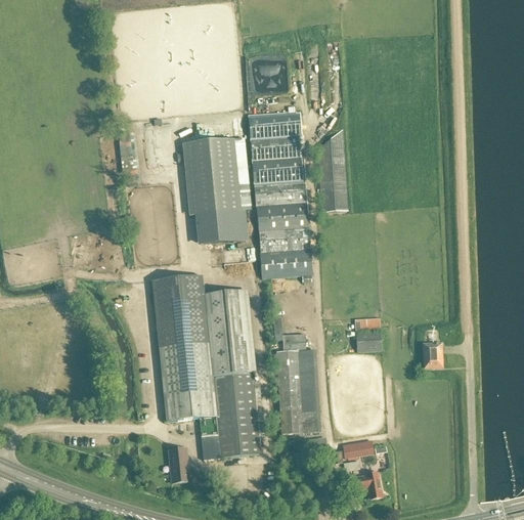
[(259,251),(262,277),(302,273),(311,273),(303,155),(300,155),(299,135),(301,135),(300,110),(248,114),(255,201),(255,205),(256,205),(260,251),(259,251)]
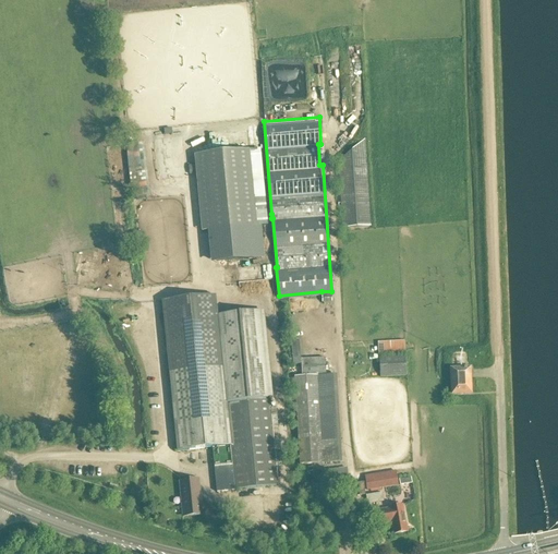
[(365,134),(337,158),(342,224),(371,221),(365,134)]
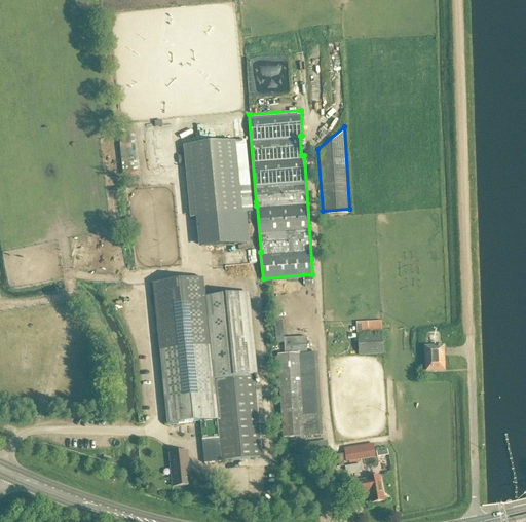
[(134,133),(119,134),(123,182),(141,180),(139,164),(137,164),(134,133)]
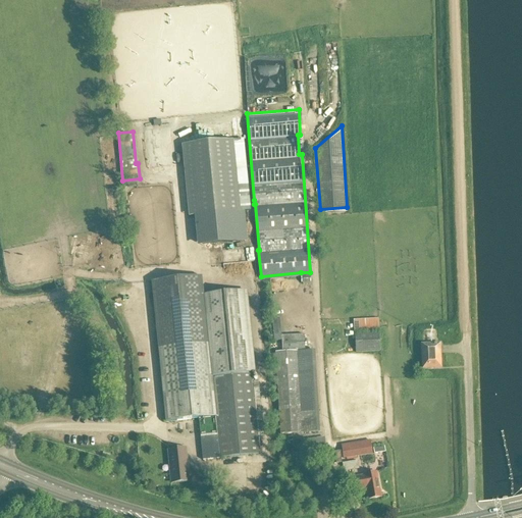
[(184,160),(189,213),(195,212),(198,243),(247,238),(244,207),(250,207),(243,137),(233,137),(181,142),(183,151),(184,160)]
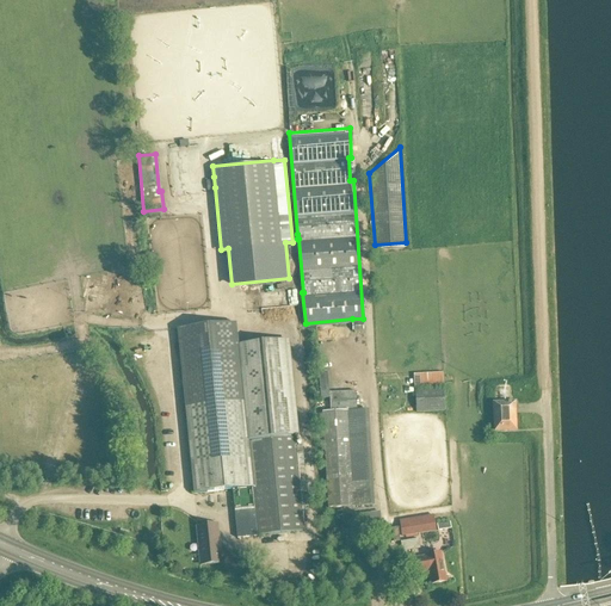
[(285,336),(238,341),(235,320),(178,326),(193,490),(232,487),(238,535),(257,532),(304,527),(285,336)]
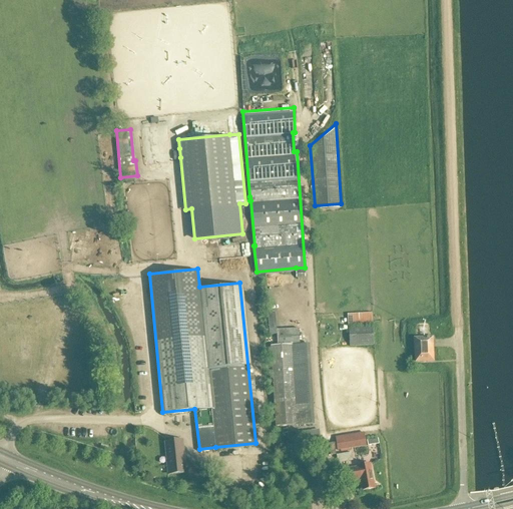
[(372,310),(347,311),(348,323),(372,322),(372,310)]
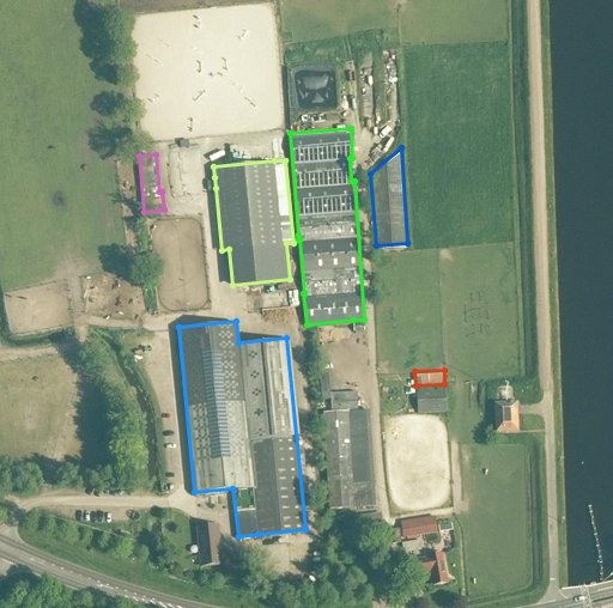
[(416,388),(417,409),(447,408),(444,385),(416,388)]
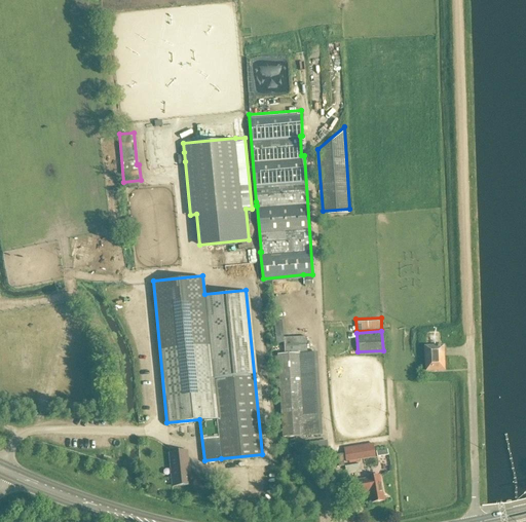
[(426,344),(427,368),(445,367),(444,343),(426,344)]
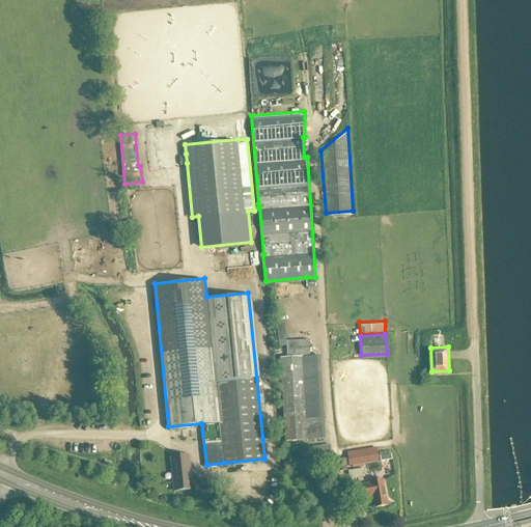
[(280,356),(284,438),(325,436),(319,354),(280,356)]
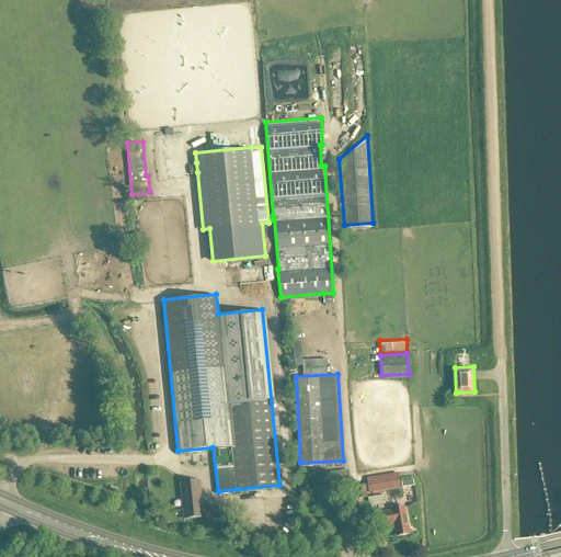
[(348,467),(323,469),(324,484),(350,481),(348,467)]
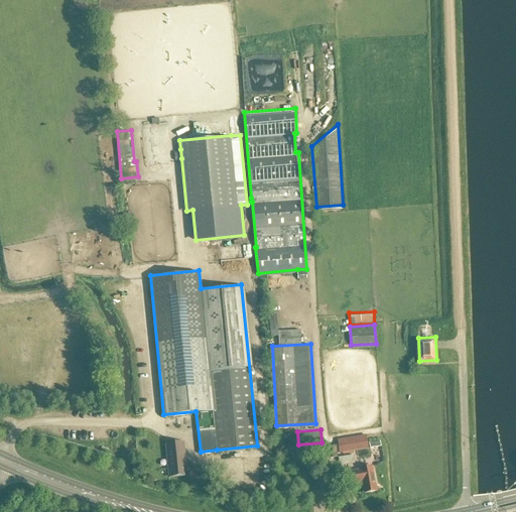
[(337,436),(339,450),(368,445),(366,432),(337,436)]
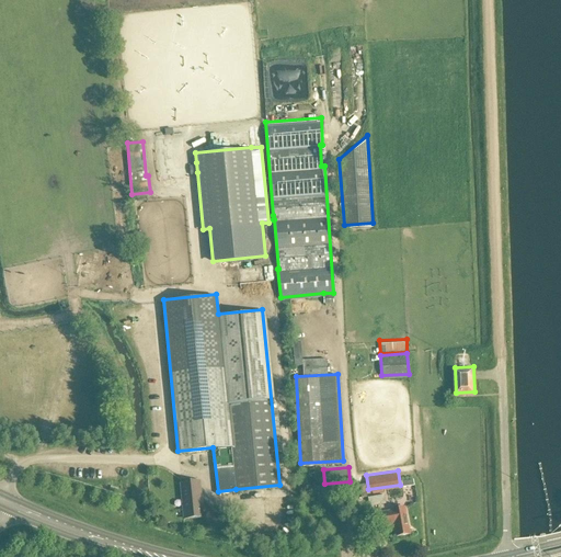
[(202,506),(203,506),(202,498),(201,498),(198,479),(181,480),(183,500),(181,500),(182,508),(184,507),(184,515),(202,514),(202,506)]
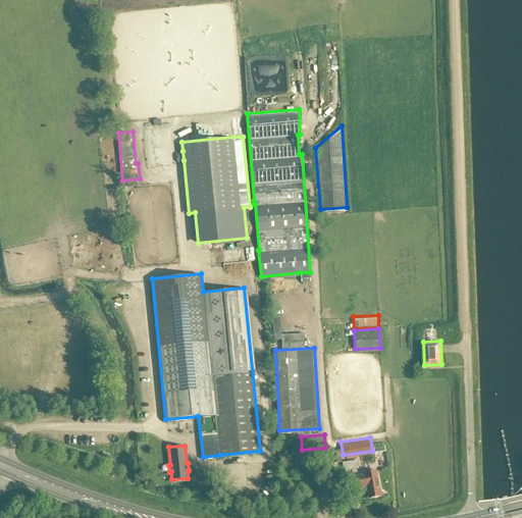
[(366,485),(368,496),(381,493),(377,468),(364,470),(364,471),(352,474),(354,487),(366,485)]
